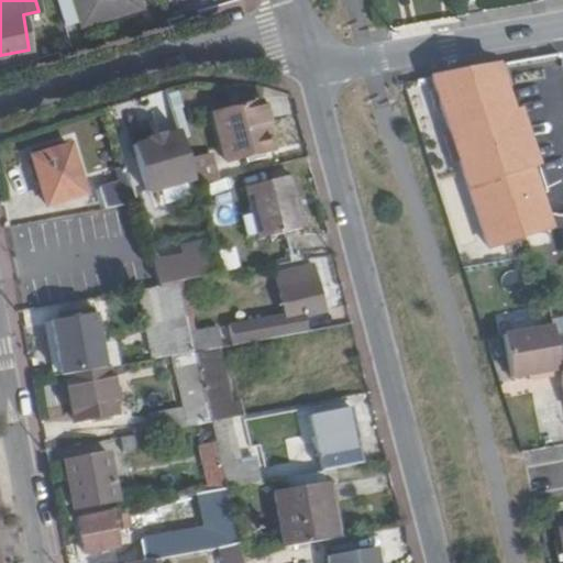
[(54,0),(61,22),(79,17),(81,23),(140,7),(138,0),(54,0)]
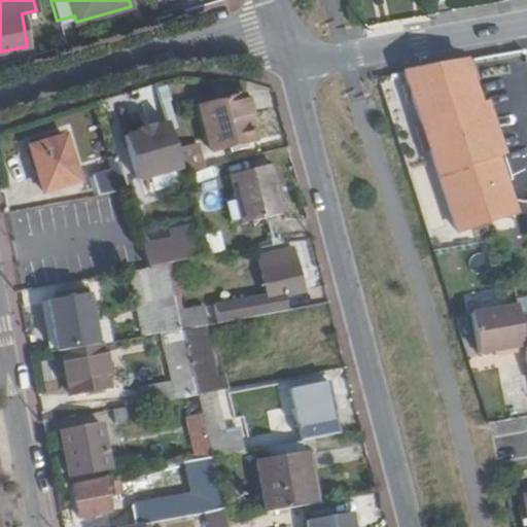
[(513,214),(470,81),(500,75),(495,58),(402,75),(454,233),(513,214)]
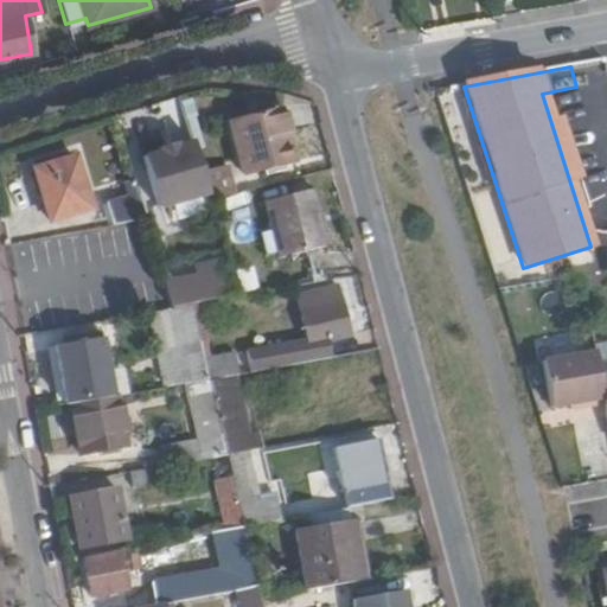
[(296,161),(283,112),(235,126),(248,176),(269,170),(296,161)]
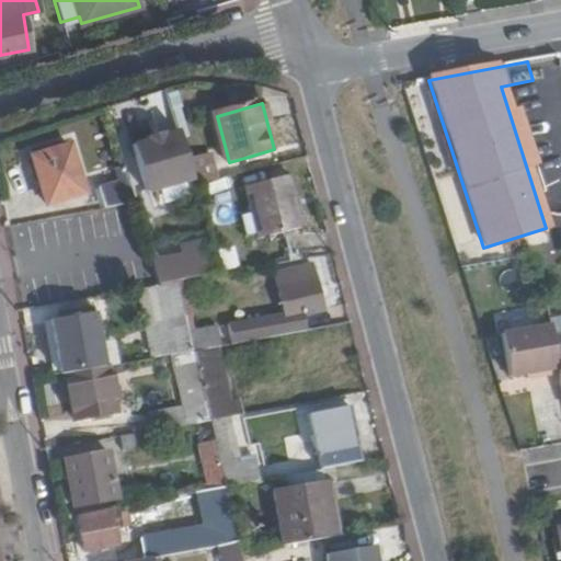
[(149,194),(196,180),(190,159),(181,133),(165,137),(150,142),(135,147),(149,194)]
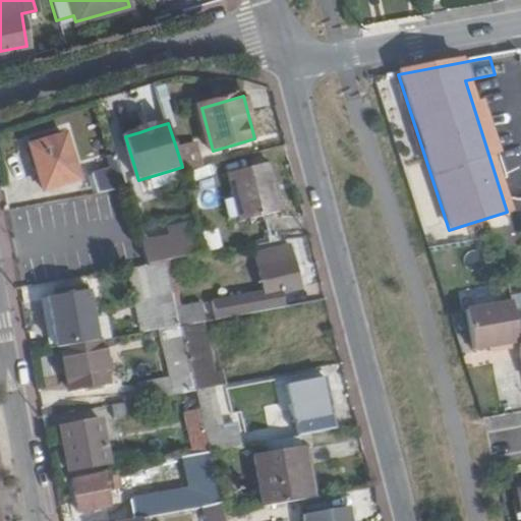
[(34,145),(46,189),(79,179),(66,134),(34,145)]
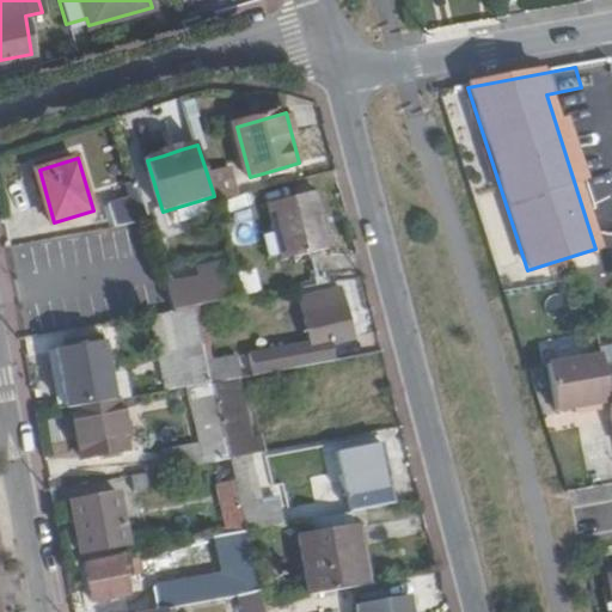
[(214,196),(215,203),(244,196),(237,166),(207,173),(214,196)]
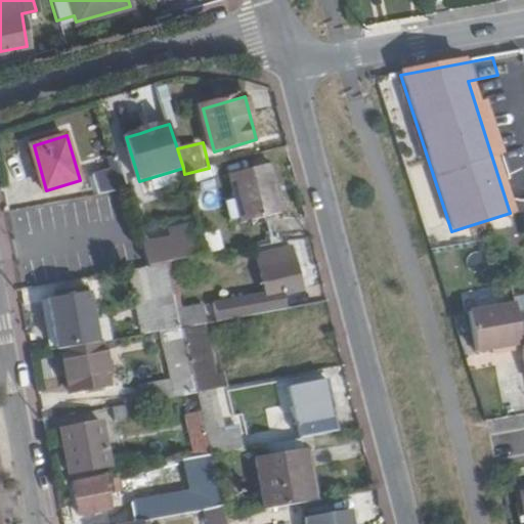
[(229,174),(242,223),(285,212),(272,164),(229,174)]
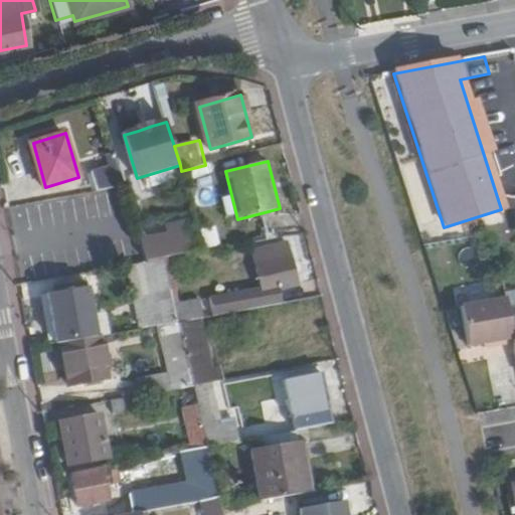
[(98,191),(127,185),(120,165),(93,173),(98,191)]
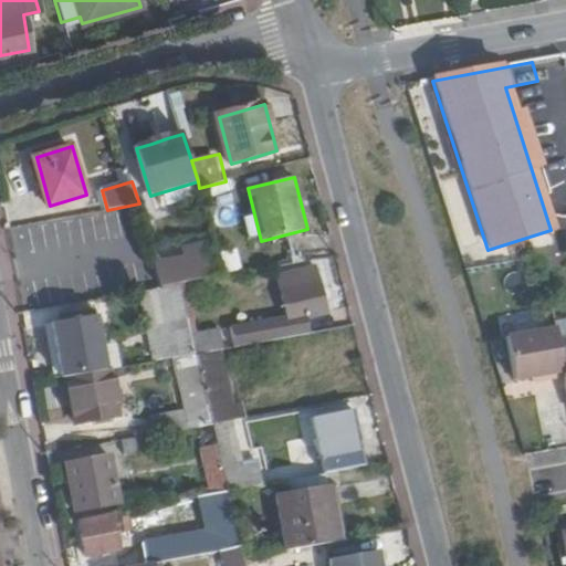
[(158,265),(165,287),(179,284),(227,276),(218,247),(188,254),(189,258),(158,265)]
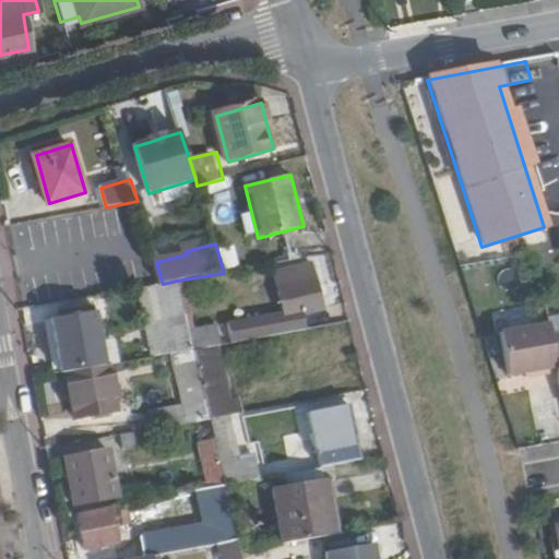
[(233,343),(306,329),(302,314),(323,310),(314,264),(277,272),(285,307),(227,318),(233,343)]
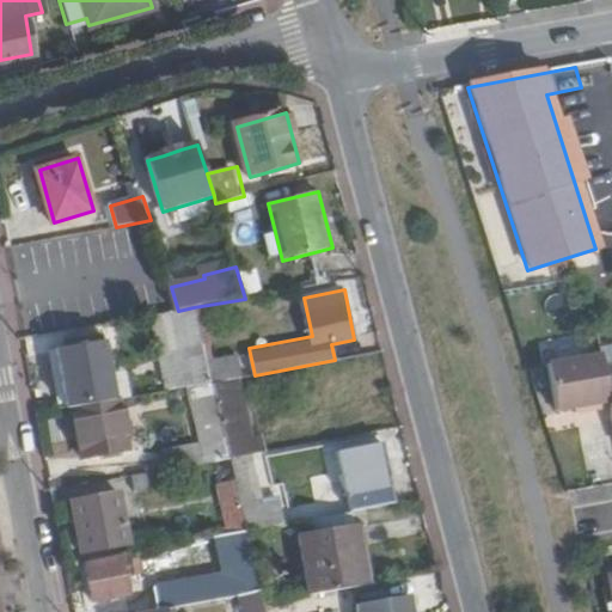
[(207,357),(194,307),(178,311),(171,312),(181,352),(179,352),(188,389),(213,384),(207,357)]
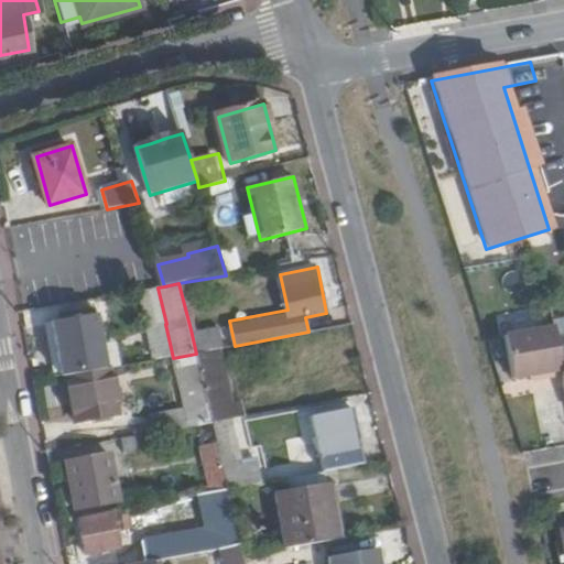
[(71,376),(107,369),(97,314),(54,321),(63,377),(71,376)]
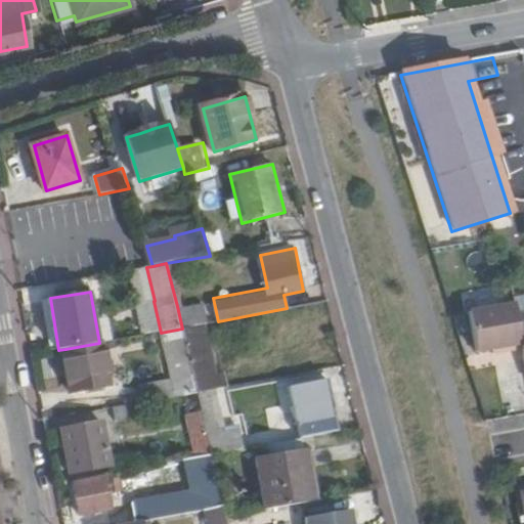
[(200,302),(177,306),(182,329),(205,324),(200,302)]
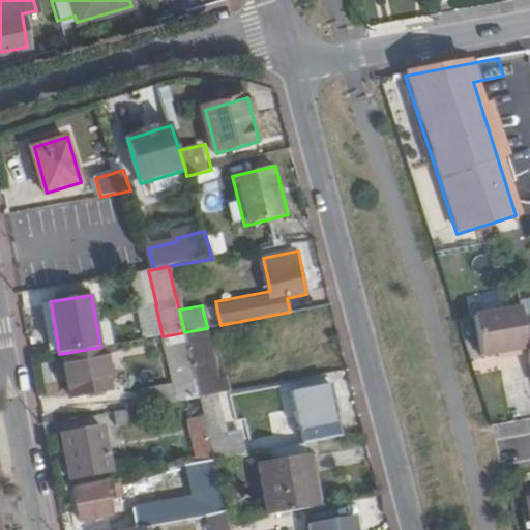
[(529,320),(521,322),(519,308),(474,316),(480,356),(509,352),(510,356),(527,354),(529,375),(529,320)]
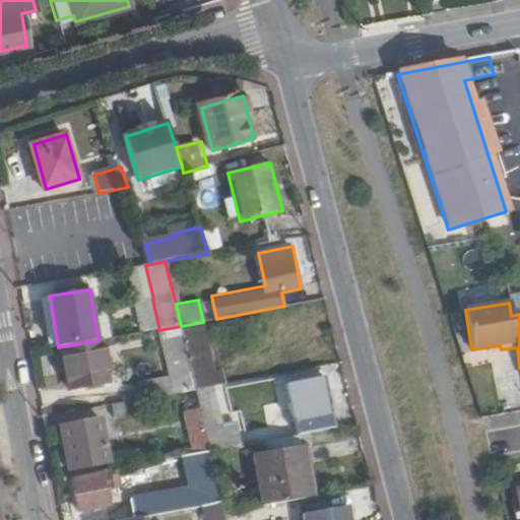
[(196,389),(226,383),(221,364),(213,366),(203,322),(181,326),(185,343),(196,389)]
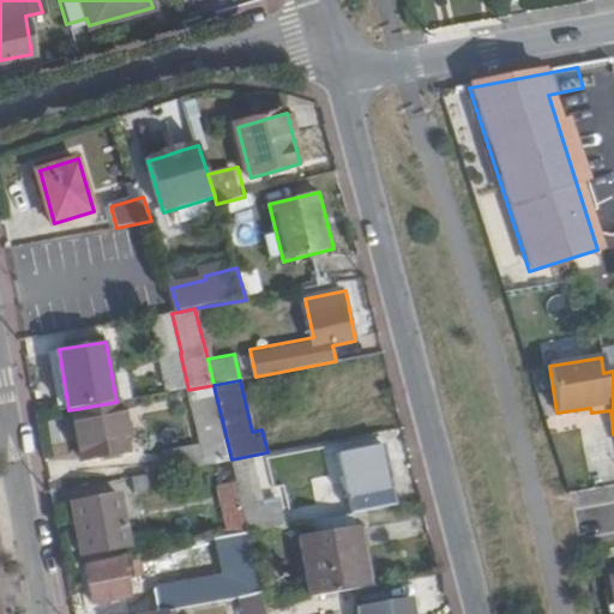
[(218,405),(214,385),(188,390),(193,411),(218,405)]
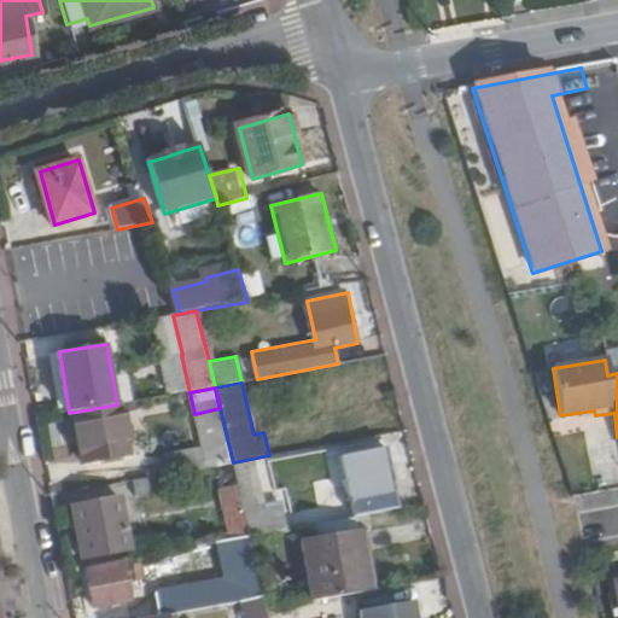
[(134,454),(126,403),(117,404),(77,412),(87,462),(134,454)]
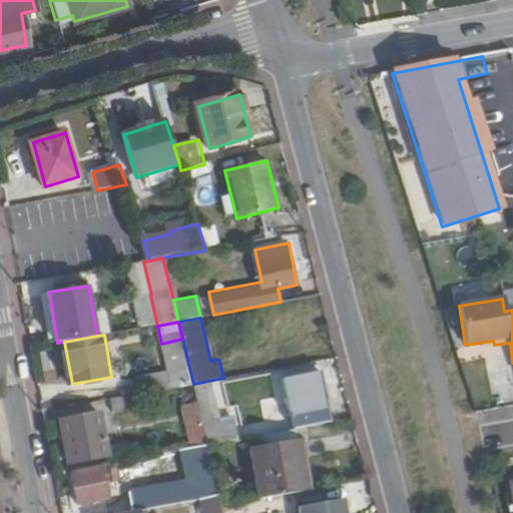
[(176,387),(193,384),(182,339),(161,344),(168,373),(172,387),(176,387)]
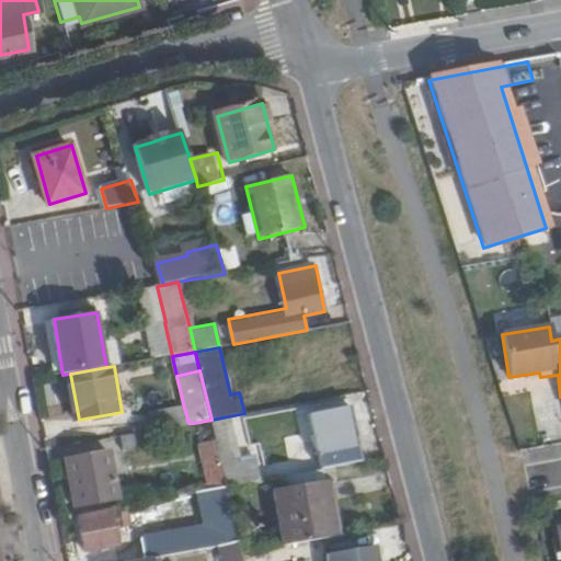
[(329,469),(364,462),(359,446),(362,446),(362,442),(358,442),(352,409),(354,409),(354,405),(308,415),(309,419),(311,419),(318,451),(316,451),(317,455),(319,455),(322,470),(329,469)]
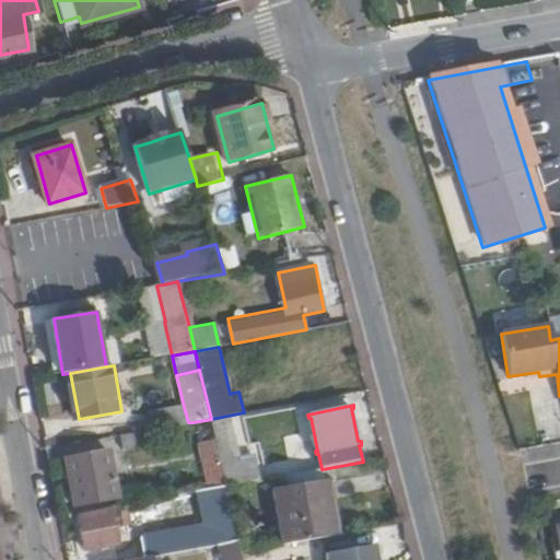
[(188,422),(184,407),(150,412),(153,429),(188,422)]
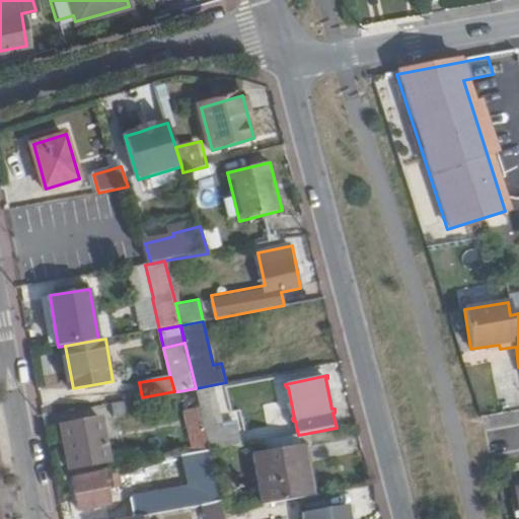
[(232,408),(226,382),(196,388),(210,450),(241,445),(234,416),(220,419),(218,411),(232,408)]
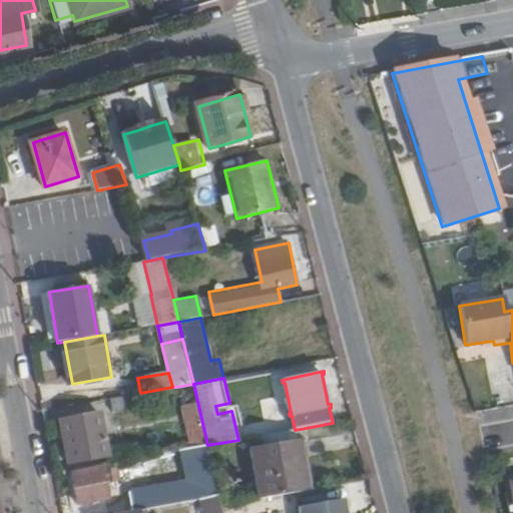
[(176,387),(190,448),(207,445),(193,384),(176,387)]
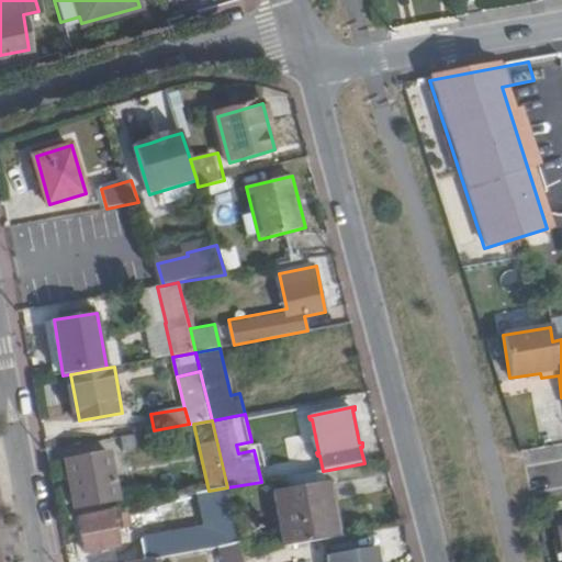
[(153,431),(121,437),(124,453),(155,448),(153,431)]
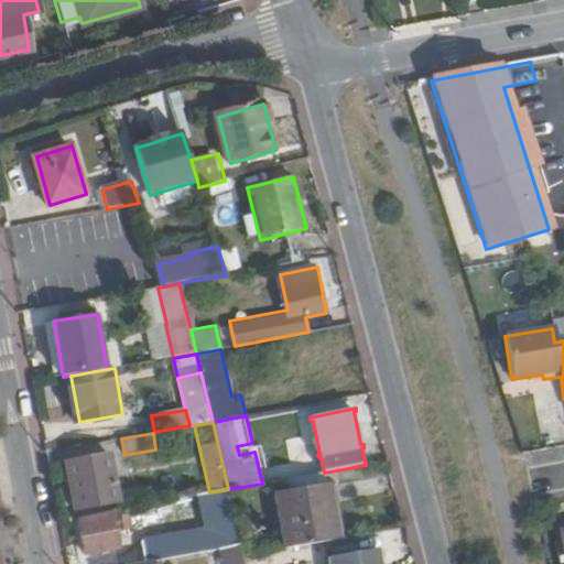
[(75,509),(117,501),(109,453),(66,461),(75,509)]
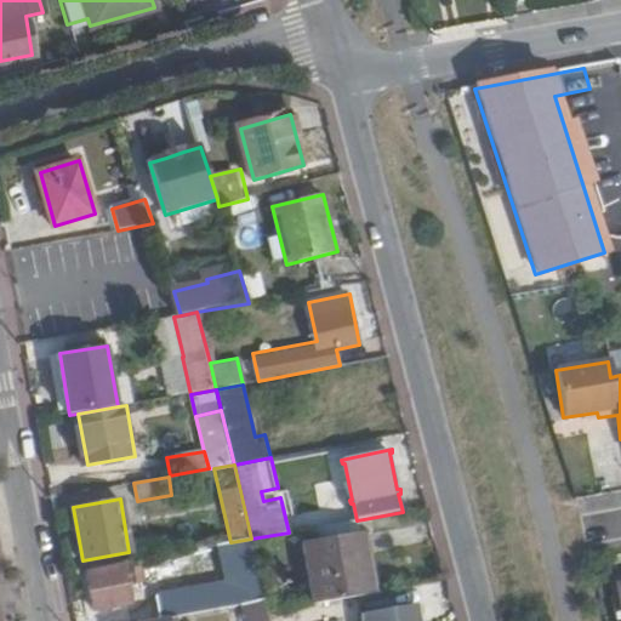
[(357,520),(303,530),(306,545),(366,534),(364,519),(357,520)]
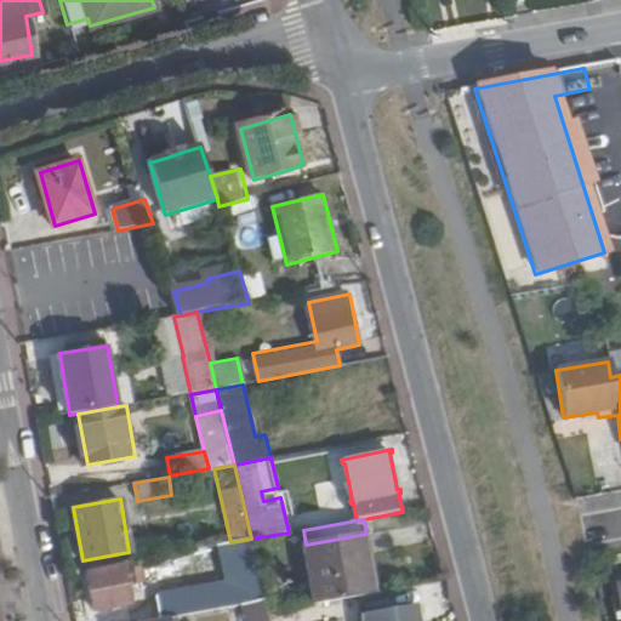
[(306,545),(317,604),(374,593),(377,592),(366,534),(306,545)]
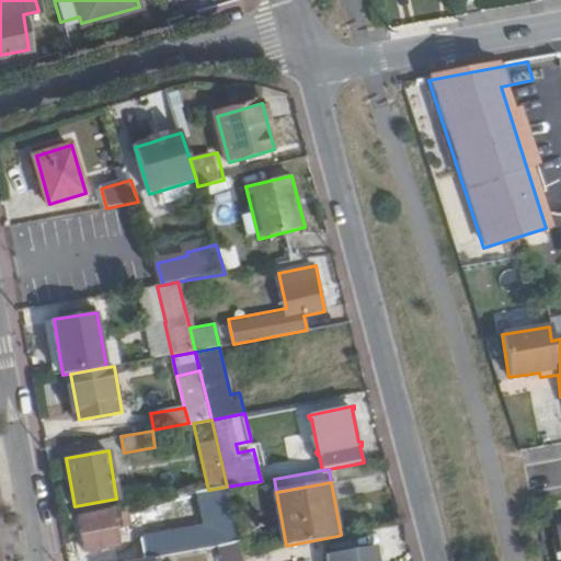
[(227,487),(208,490),(222,547),(241,544),(227,487)]
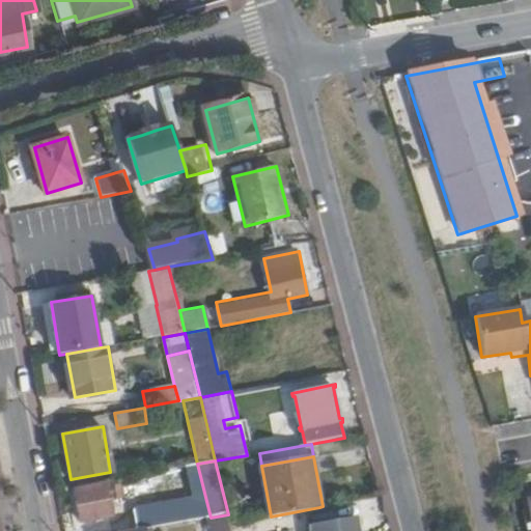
[(106,482),(109,498),(123,495),(121,479),(106,482)]
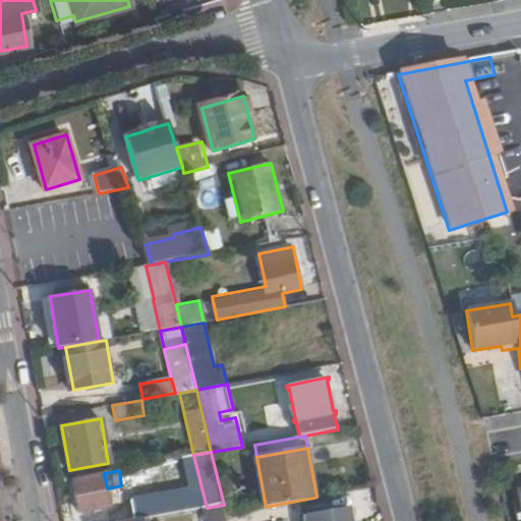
[(110,505),(107,488),(104,473),(73,478),(79,510),(110,505)]
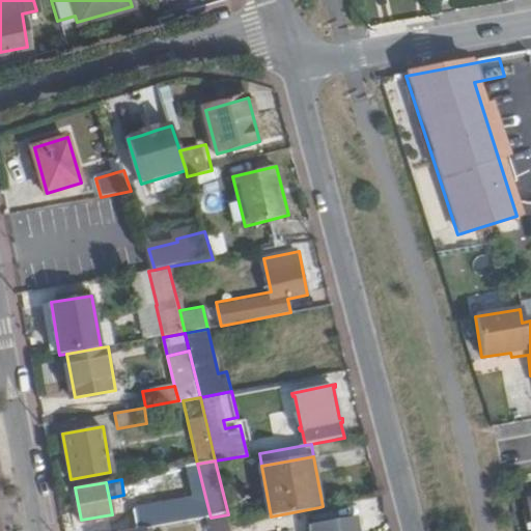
[(147,528),(173,524),(170,506),(136,512),(139,530),(147,528)]
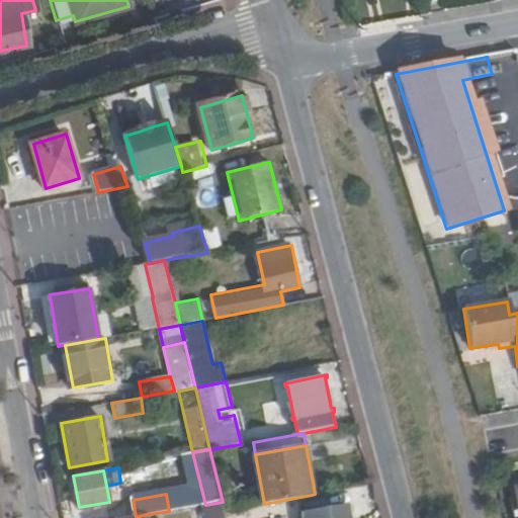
[(208,517),(226,517),(225,511),(223,502),(205,505),(208,517)]
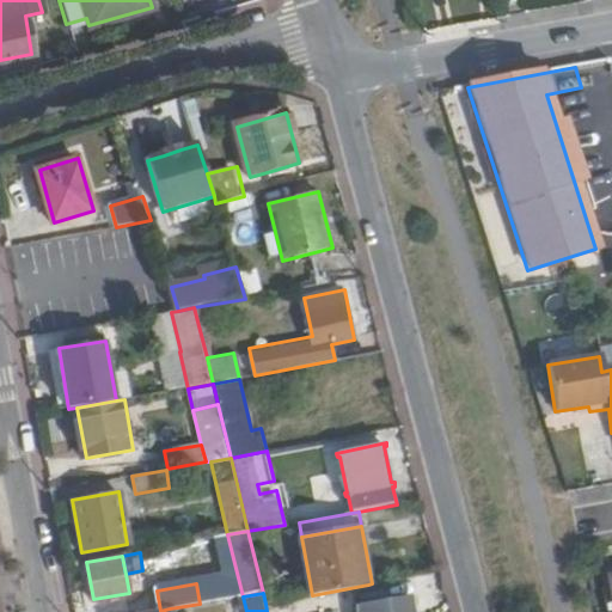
[(415,611),(412,595),(360,604),(361,611),(415,611)]
